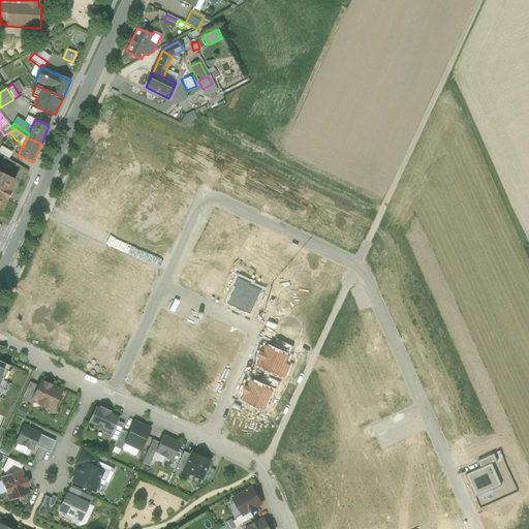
[(0,209),(1,210),(6,197),(7,198),(9,192),(14,180),(2,175),(2,174),(0,173),(0,209)]
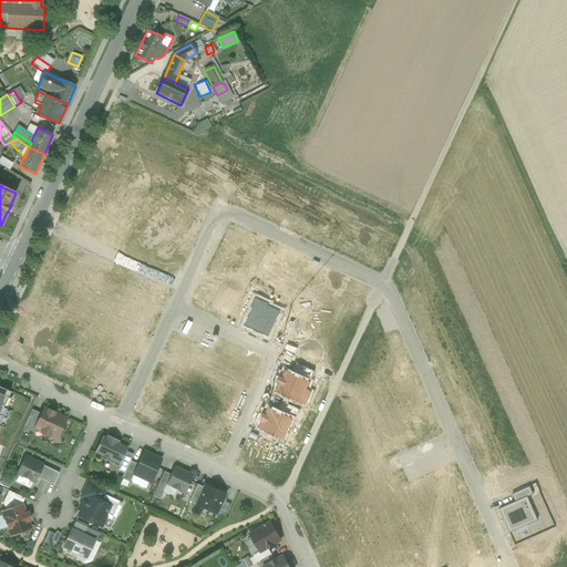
[(0,387),(0,421),(3,414),(6,409),(3,408),(10,392),(0,387)]
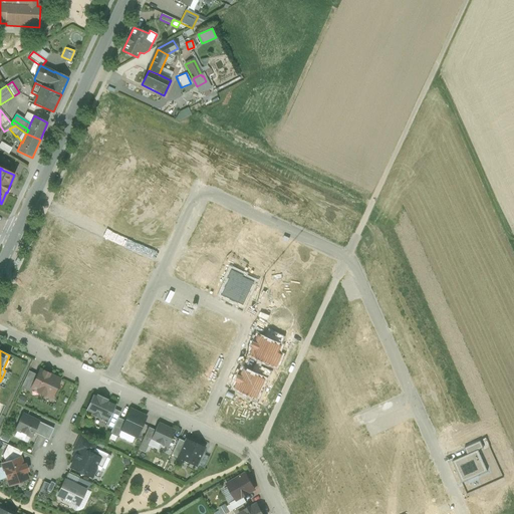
[(60,379),(39,369),(37,375),(31,389),(38,392),(37,393),(38,394),(38,393),(43,396),(44,396),(44,395),(51,398),(60,379)]
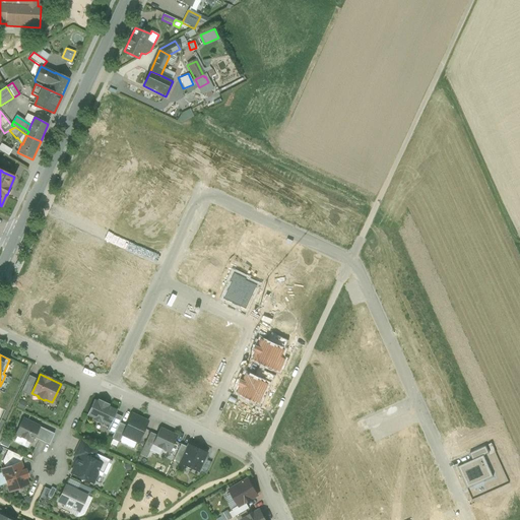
[(38,380),(28,376),(21,392),(30,396),(31,393),(38,380)]
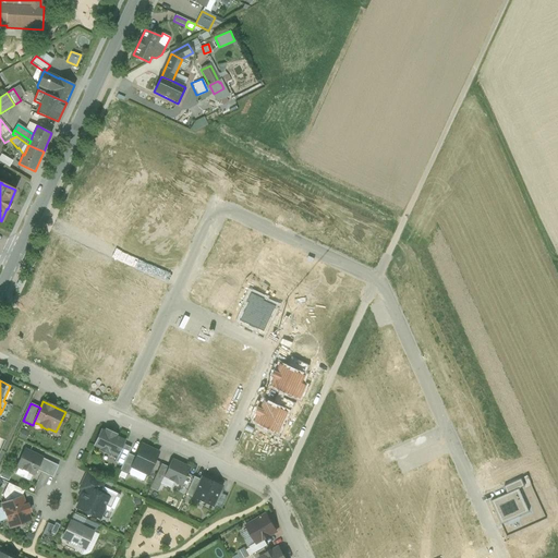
[(3,408),(0,414),(0,438),(5,441),(19,414),(3,408)]
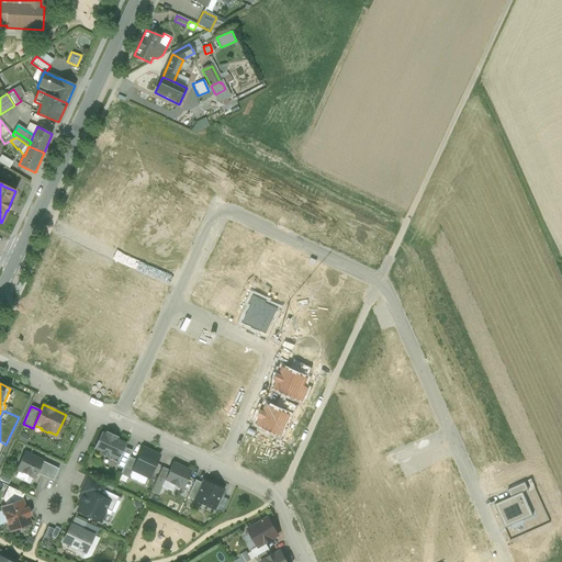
[(117,437),(105,431),(104,434),(101,433),(93,449),(100,452),(99,454),(109,459),(110,457),(117,460),(119,460),(124,448),(126,444),(117,439),(117,437)]
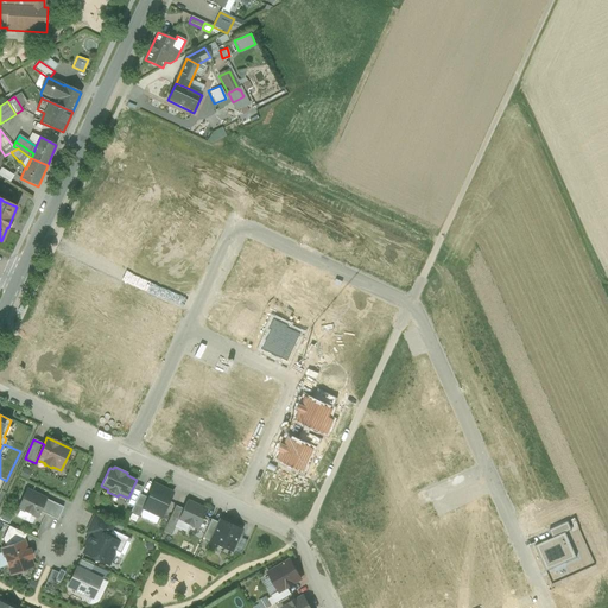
[(134,485),(128,498),(127,498),(125,504),(133,507),(139,494),(143,488),(134,485)]
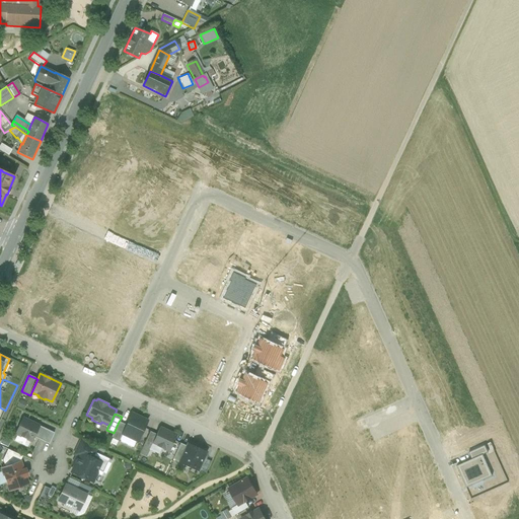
[(147,422),(132,415),(129,422),(128,421),(126,425),(123,434),(138,441),(147,422)]
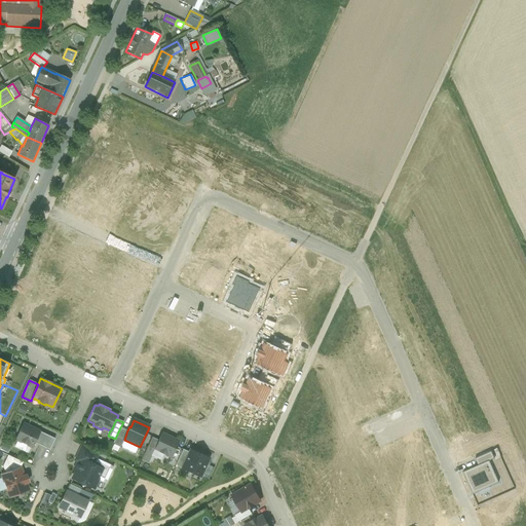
[(40,431),(23,424),(15,440),(33,448),(35,443),(40,431)]
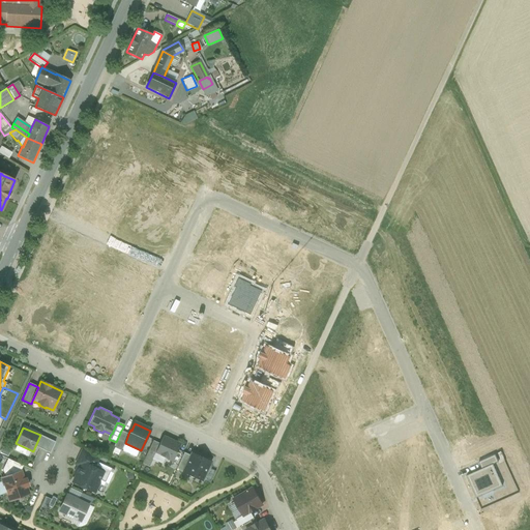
[(121,431),(116,442),(113,447),(121,451),(125,443),(128,434),(121,431)]
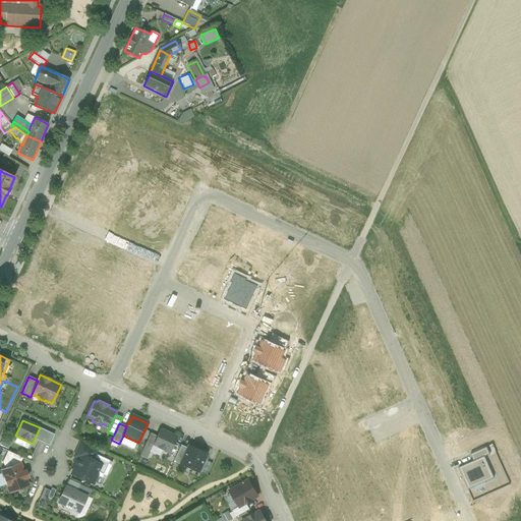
[(54,435),(40,427),(35,439),(49,446),(54,435)]
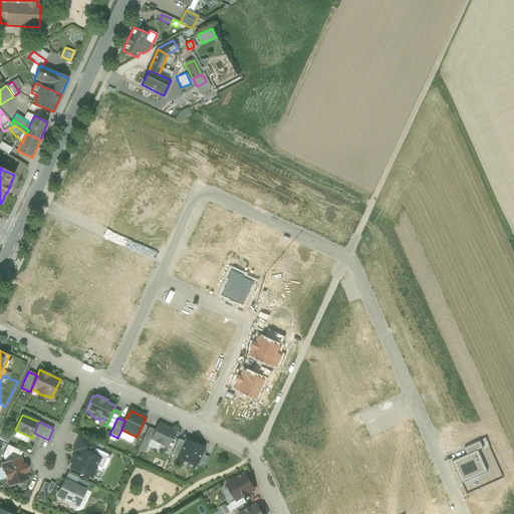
[(175,432),(159,424),(155,432),(151,440),(168,448),(171,440),(172,440),(172,439),(171,439),(175,432)]
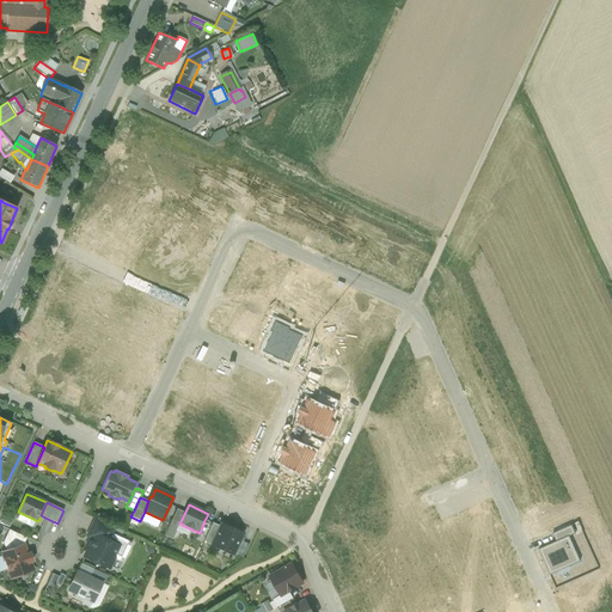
[(177,510),(167,531),(175,534),(179,524),(184,514),(177,510)]
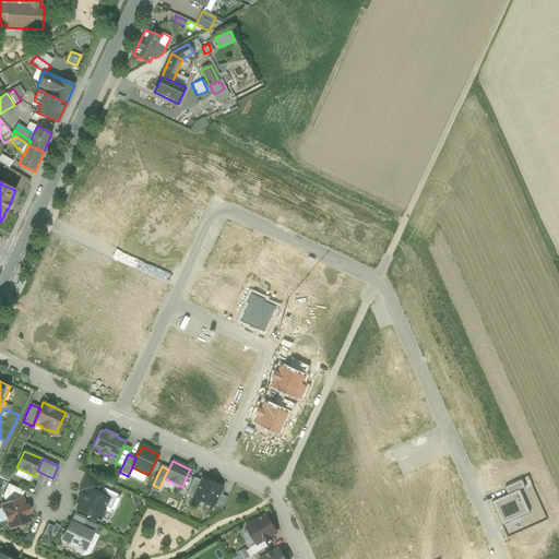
[(105,483),(87,474),(80,489),(84,491),(85,488),(99,495),(103,488),(105,483)]
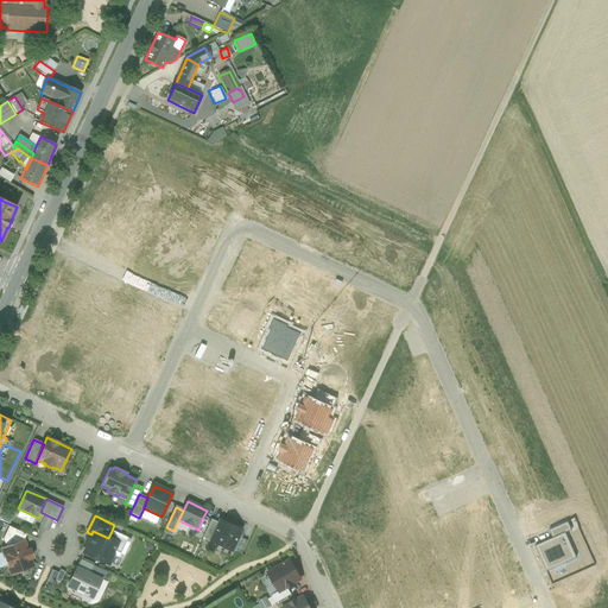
[(219,523),(211,519),(203,538),(210,542),(219,523)]
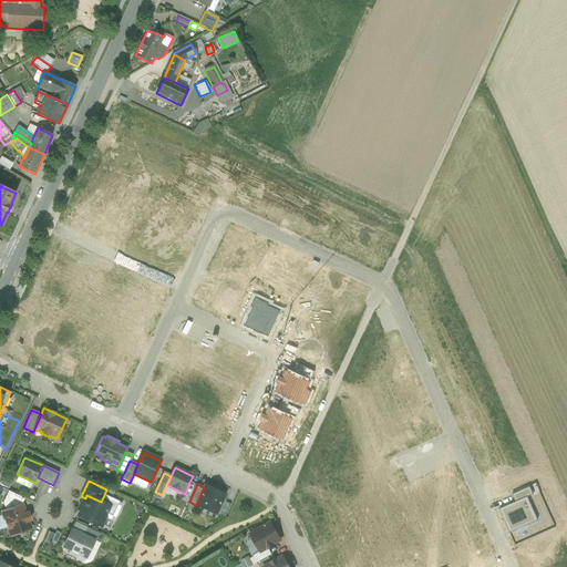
[(225,495),(205,485),(204,487),(196,505),(216,514),(225,495)]
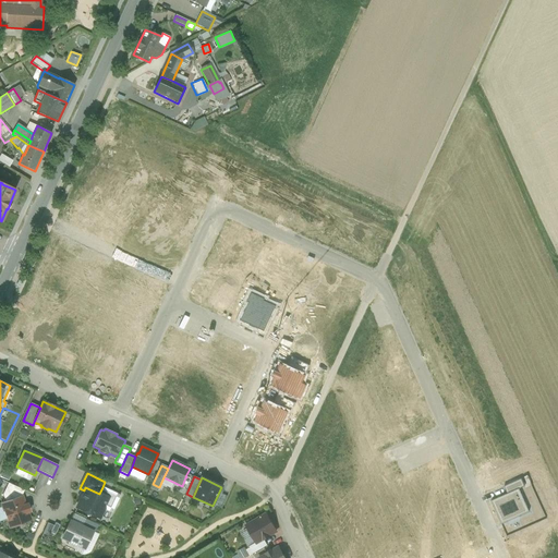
[(24,490),(8,483),(2,495),(5,502),(22,497),(21,497),(24,490)]
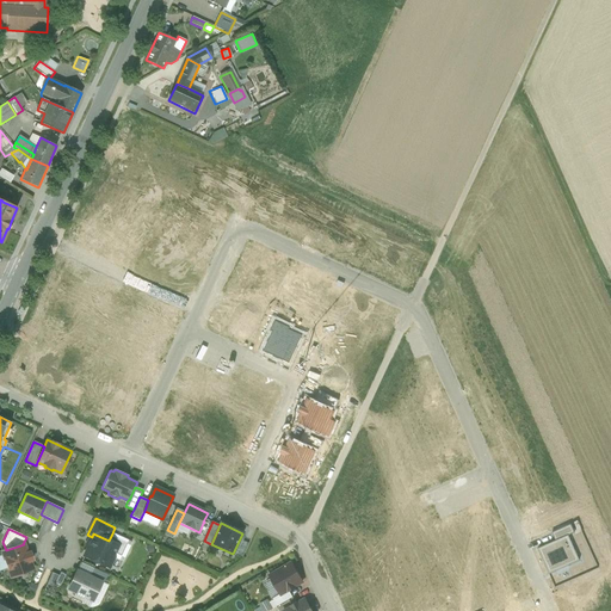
[(109,541),(93,534),(92,537),(87,545),(88,545),(84,556),(109,568),(113,557),(123,562),(131,543),(112,534),(109,541)]
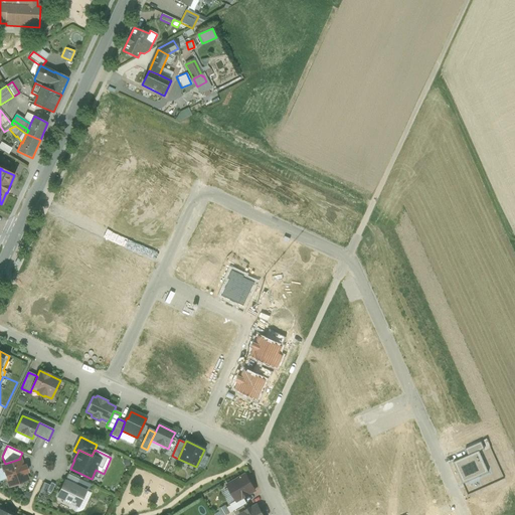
[(5,464),(2,465),(9,487),(27,481),(25,473),(28,472),(25,466),(22,467),(20,459),(5,464)]
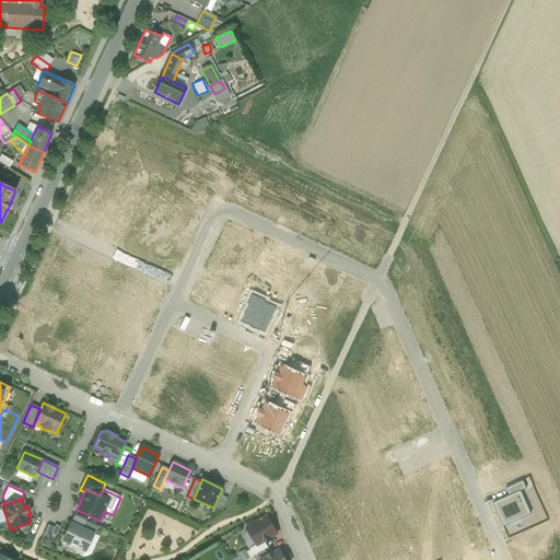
[(260,521),(259,520),(254,523),(253,525),(247,528),(257,545),(264,541),(265,543),(271,538),(270,537),(278,534),(267,516),(260,521)]
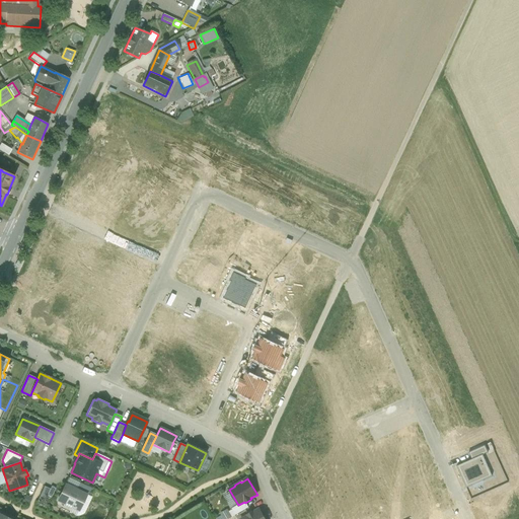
[(91,489),(79,483),(75,490),(86,495),(88,496),(91,489)]
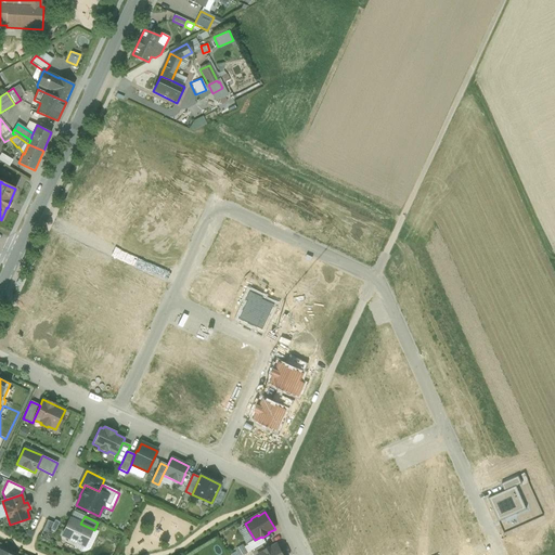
[(80,524),(69,518),(62,536),(69,539),(67,542),(75,545),(77,542),(85,546),(92,529),(80,524)]
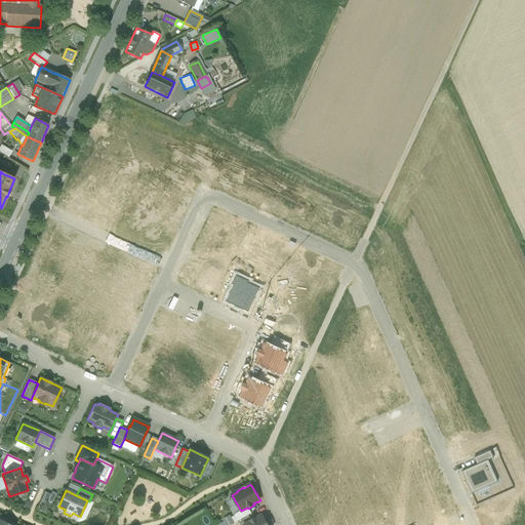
[(247,508),(241,511),(235,515),(238,521),(251,514),(248,509),(247,508)]
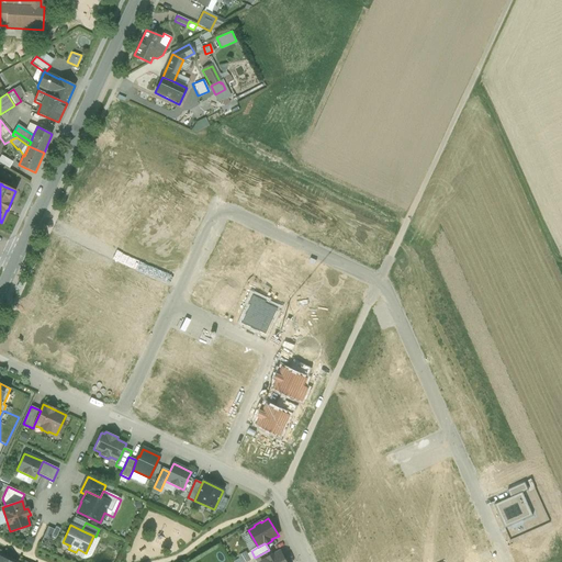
[(287,561),(281,552),(274,555),(274,554),(268,558),(268,559),(262,561),(287,561)]
